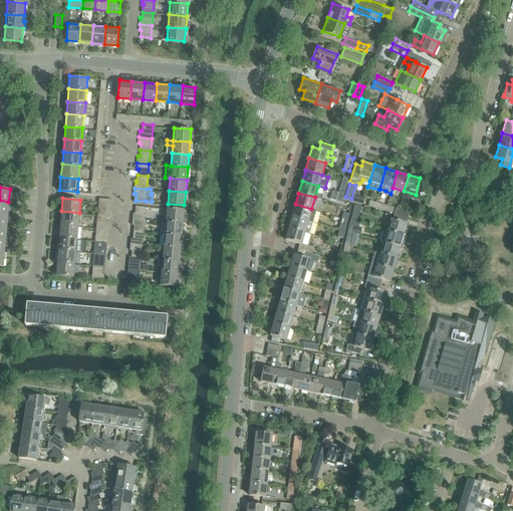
[(0,213),(7,214),(8,202),(0,200),(0,213)]
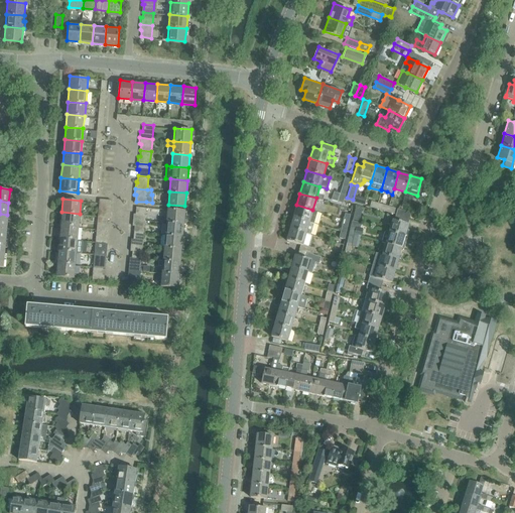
[(132,218),(144,220),(146,206),(135,205),(135,212),(133,212),(132,218)]
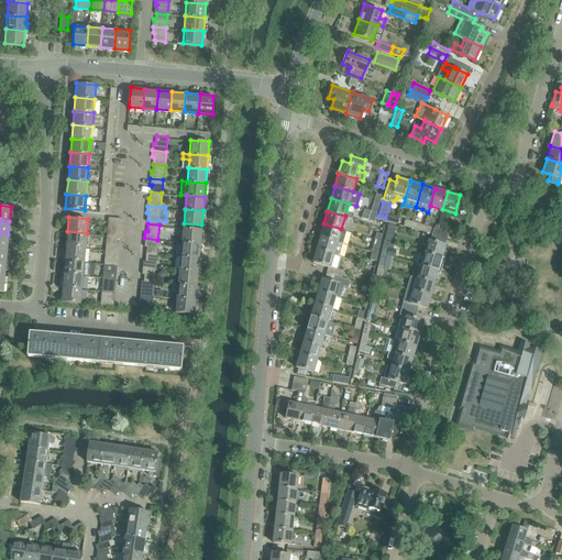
[(345,230),(341,229),(323,223),(319,235),(342,243),(345,230)]
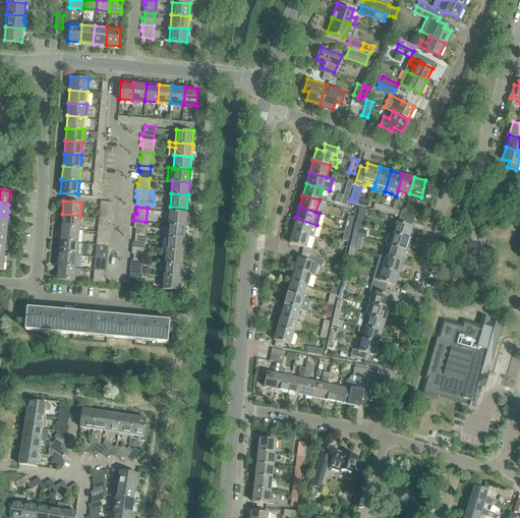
[(361,223),(364,210),(358,209),(355,221),(361,223)]
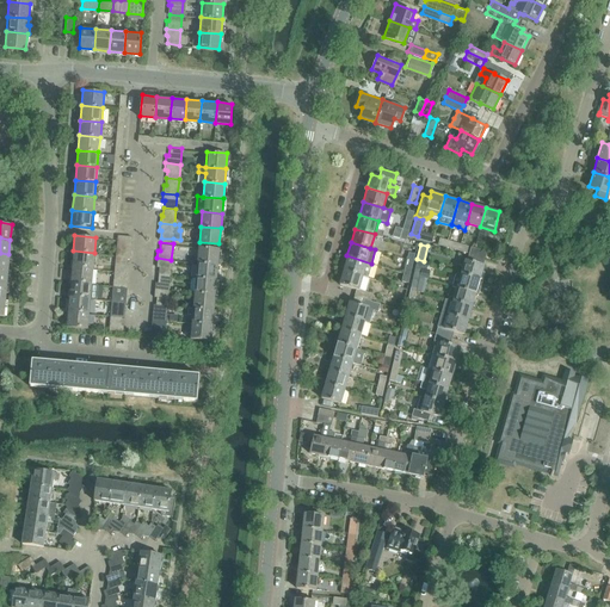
[(470,246),(469,253),(484,258),(486,251),(470,246)]
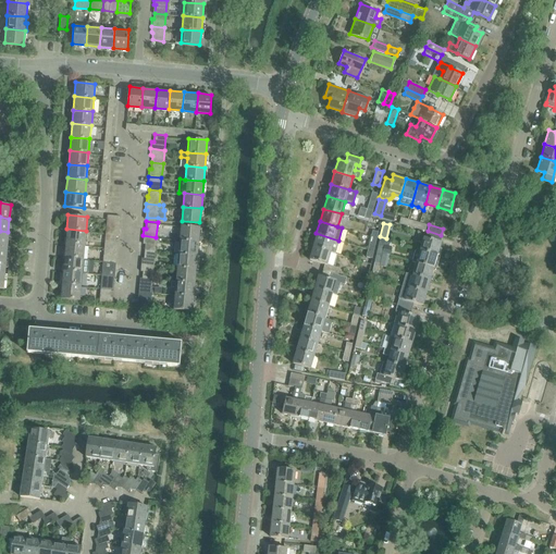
[(180,239),(198,241),(199,226),(181,225),(180,239)]
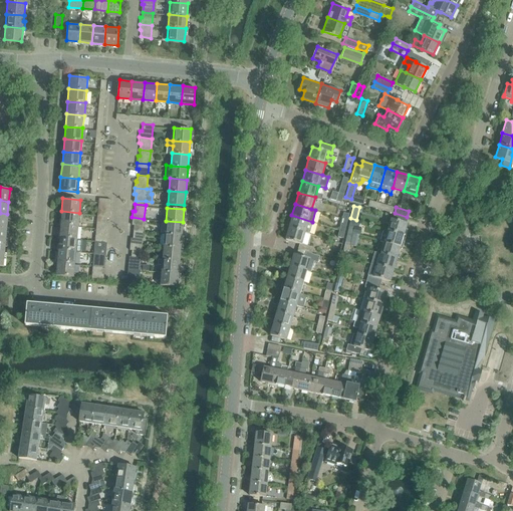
[(60,224),(77,225),(79,213),(61,211),(60,224)]
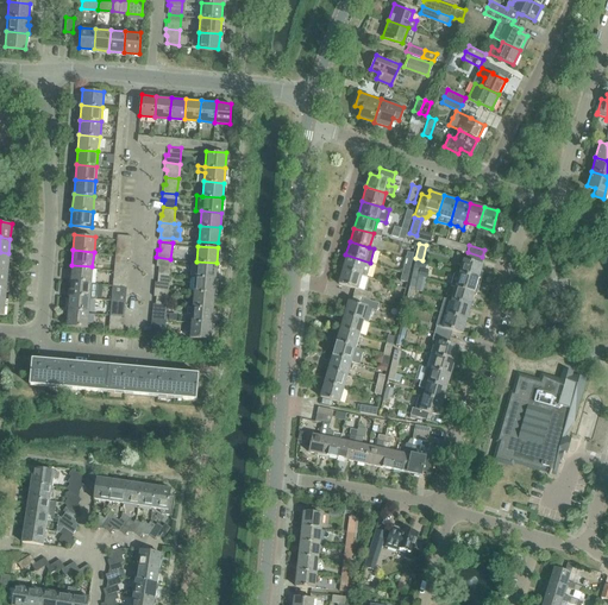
[(114,253),(113,269),(127,270),(129,263),(126,263),(126,256),(129,256),(114,253)]
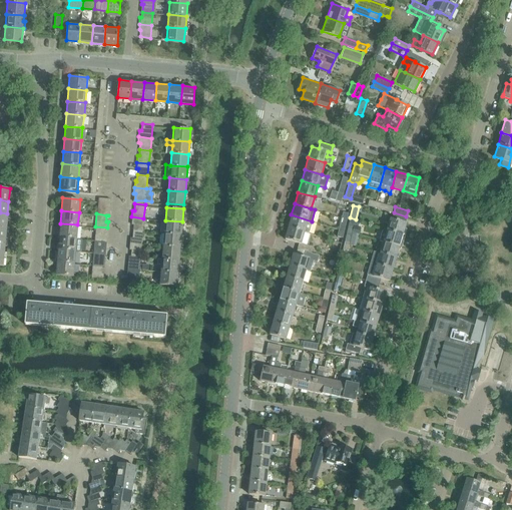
[(405,222),(406,216),(393,213),(393,214),(387,213),(385,220),(387,222),(388,223),(387,229),(403,234),(406,222),(405,222)]
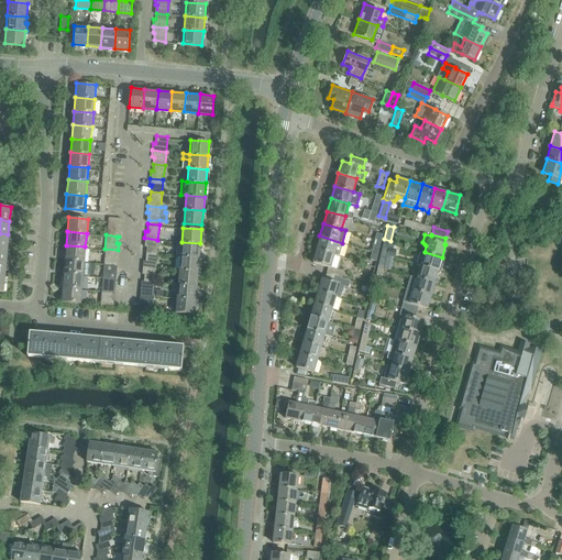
[(342,243),(319,235),(316,249),(333,254),(339,255),(342,243)]
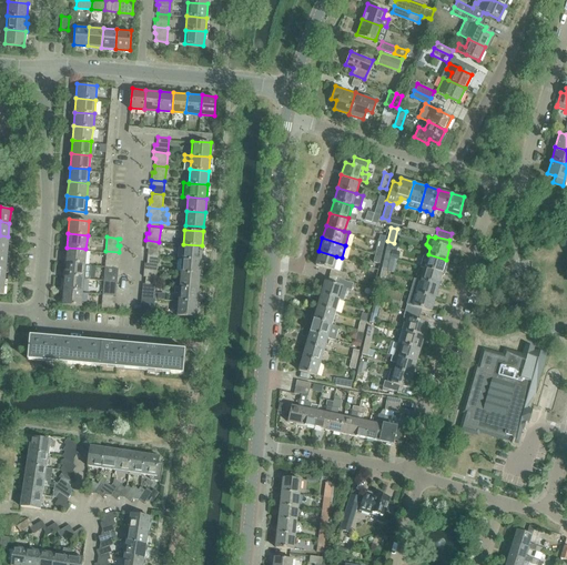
[(147,254),(158,255),(159,242),(145,240),(145,246),(148,246),(147,254)]
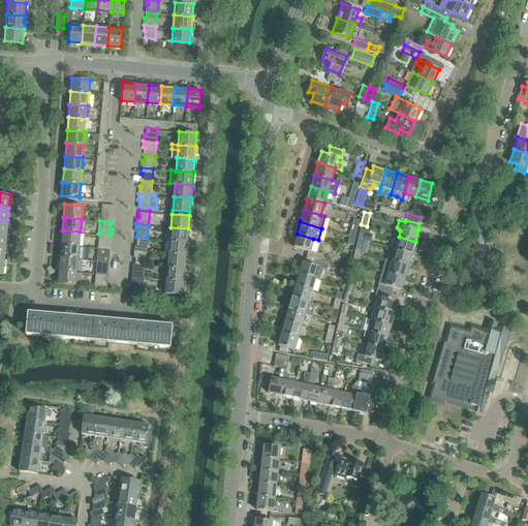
[(356,240),(363,241),(365,231),(369,228),(360,225),(358,238),(356,240)]
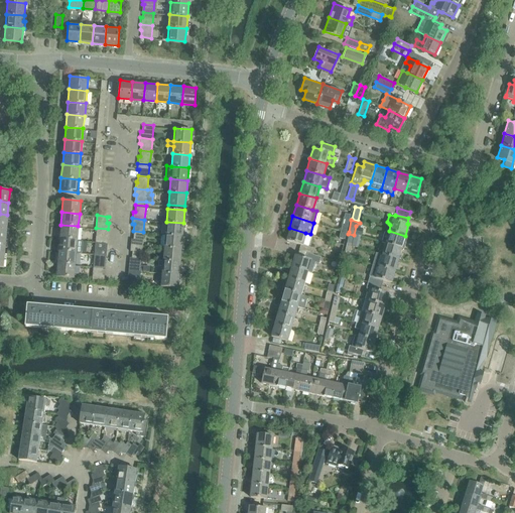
[(165,234),(182,236),(183,223),(166,222),(165,234)]
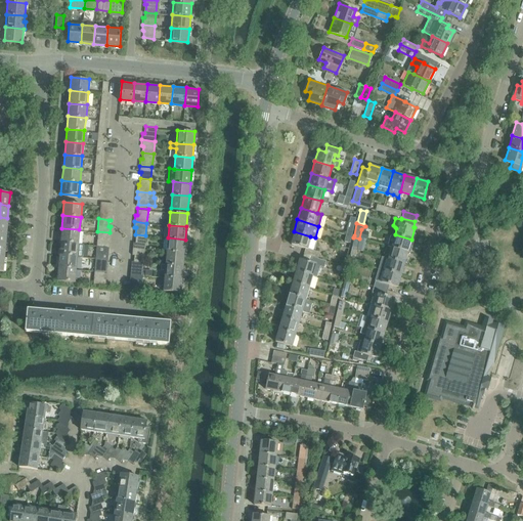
[(61,228),(60,241),(78,243),(79,229),(61,228)]
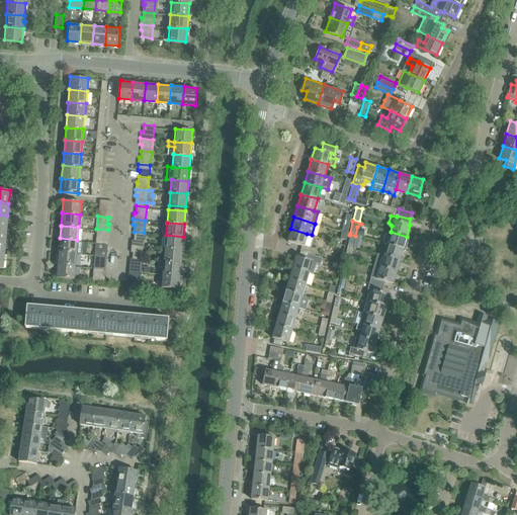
[(96,229),(95,242),(105,243),(105,236),(107,236),(108,230),(96,229)]
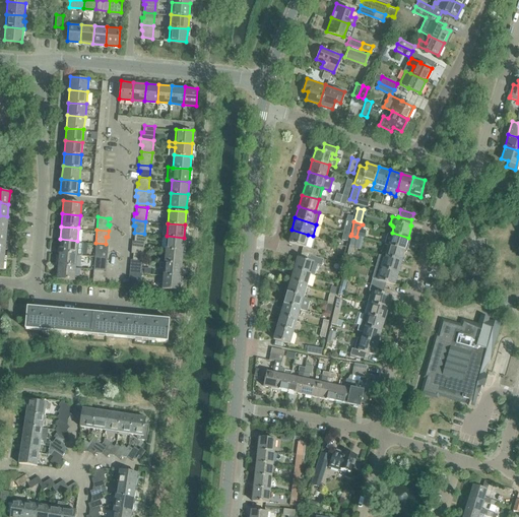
[(287,241),(303,245),(301,251),(314,256),(316,250),(305,246),(308,235),(292,230),(287,241)]
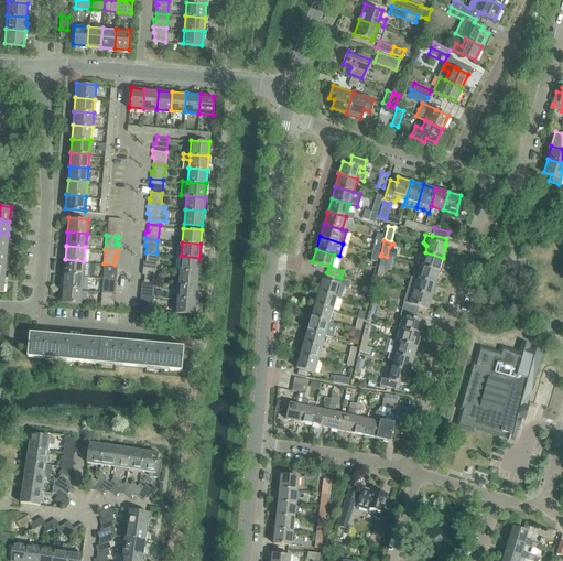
[(440,270),(442,271),(444,263),(442,263),(443,258),(425,252),(421,251),(417,263),(421,265),(440,270)]
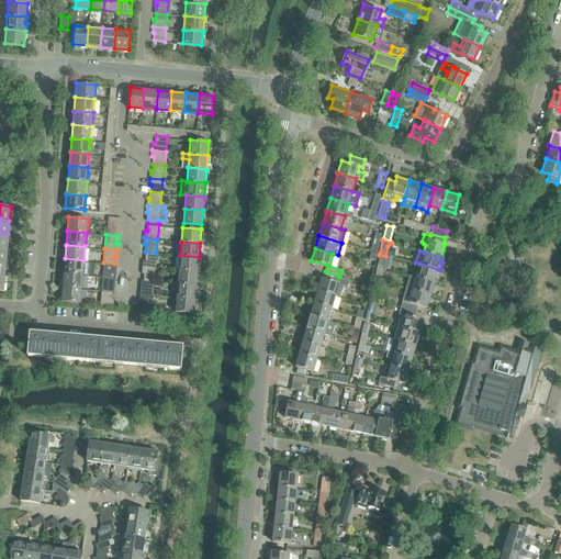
[(142,265),(155,267),(156,253),(145,252),(145,258),(143,258),(142,265)]
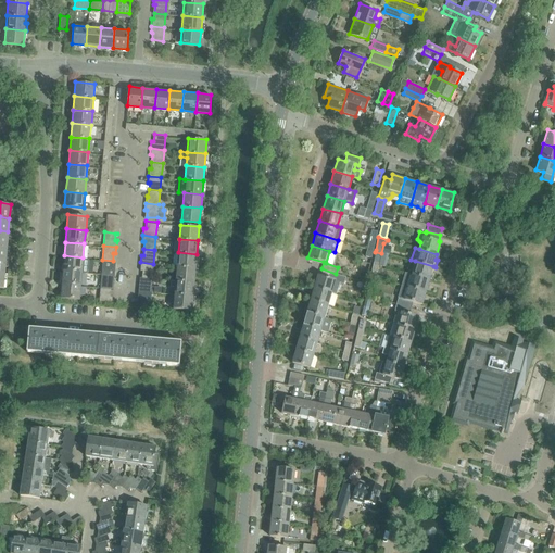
[(177,266),(196,267),(197,254),(178,252),(177,266)]
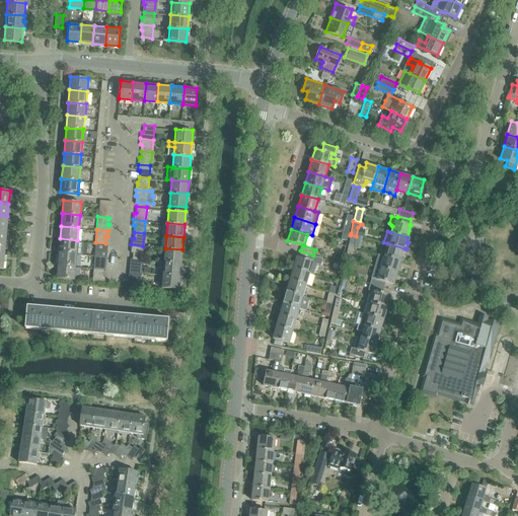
[(60,238),(59,251),(76,253),(77,240),(60,238)]
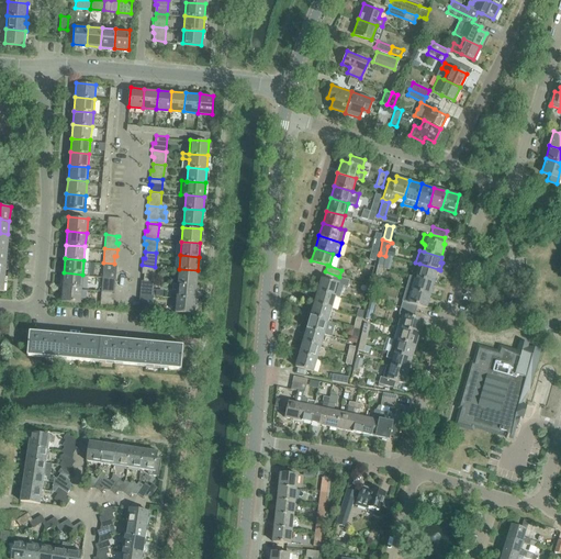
[(103,263),(102,276),(115,277),(115,270),(113,270),(114,264),(103,263)]
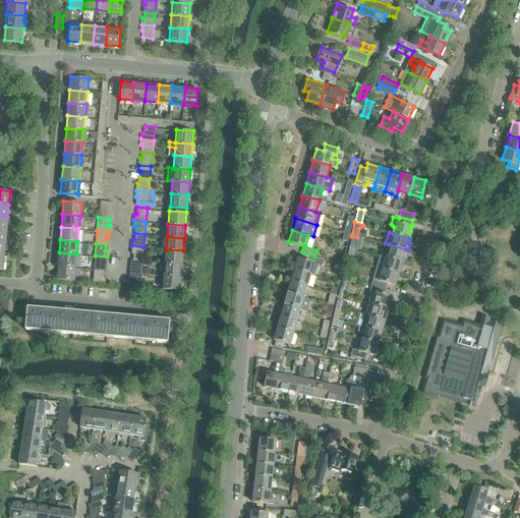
[(389,244),(386,256),(402,262),(406,249),(389,244)]
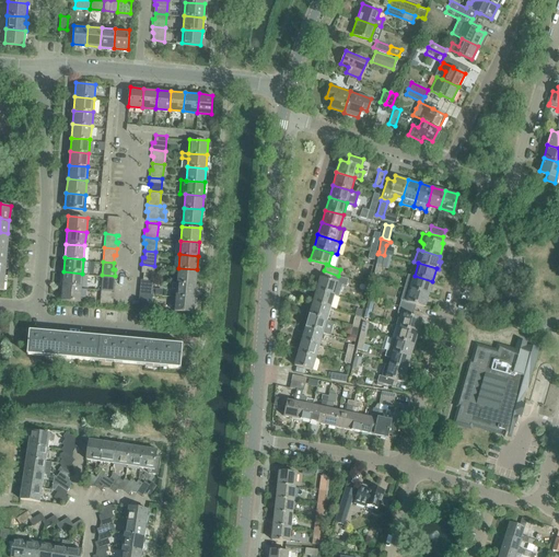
[(142,278),(153,279),(154,266),(141,264),(141,270),(142,271),(142,278)]
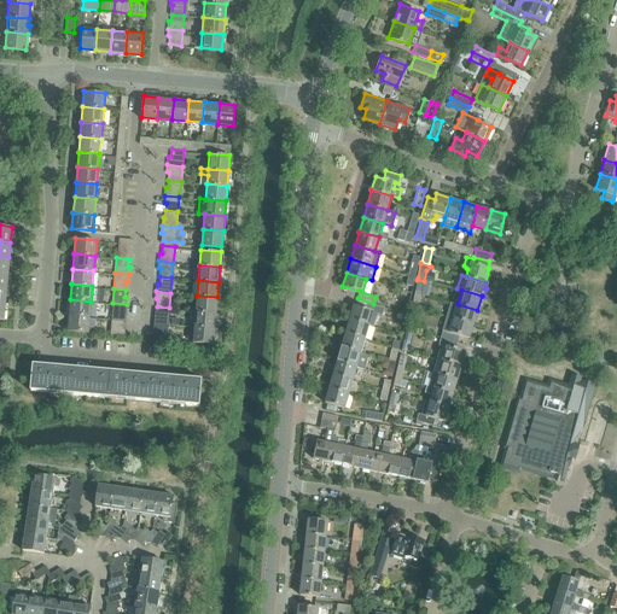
[(217,297),(197,296),(196,310),(216,313),(217,297)]
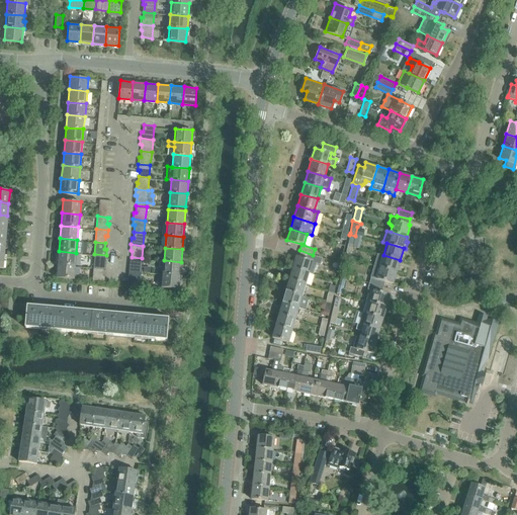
[(322,257),(313,255),(299,250),(297,256),(295,256),(292,267),(309,272),(313,261),(320,263),(322,257)]
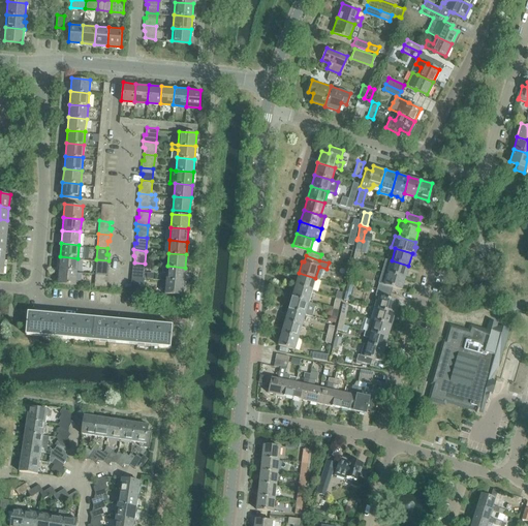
[(78,258),(60,256),(58,269),(76,271),(78,258)]
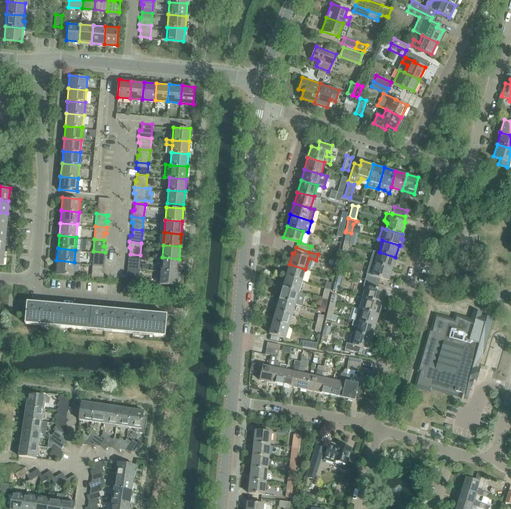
[(379,252),(373,250),(369,262),(376,263),(392,268),(395,257),(379,252)]
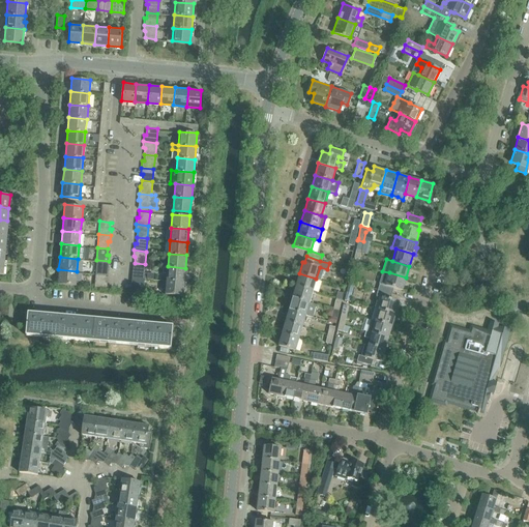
[(96,260),(94,273),(106,274),(106,267),(108,267),(109,261),(96,260)]
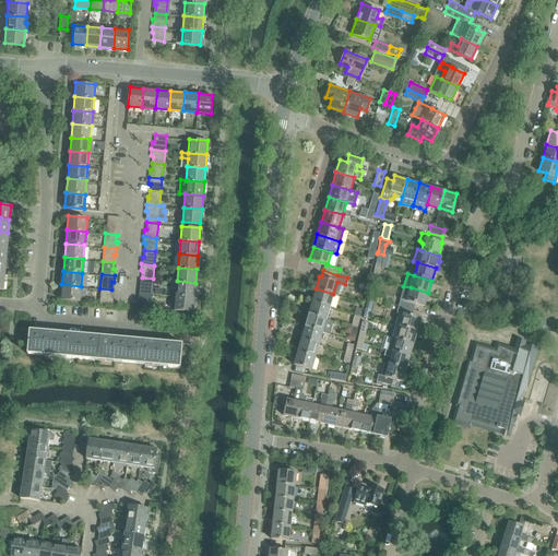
[(139,292),(152,293),(153,279),(142,278),(141,284),(139,284),(139,292)]
